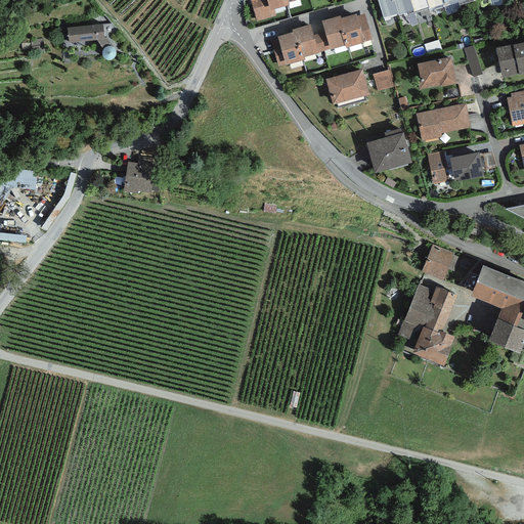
[(266,0),(250,0),(256,22),(276,15),(274,9),(270,11),(266,0)]
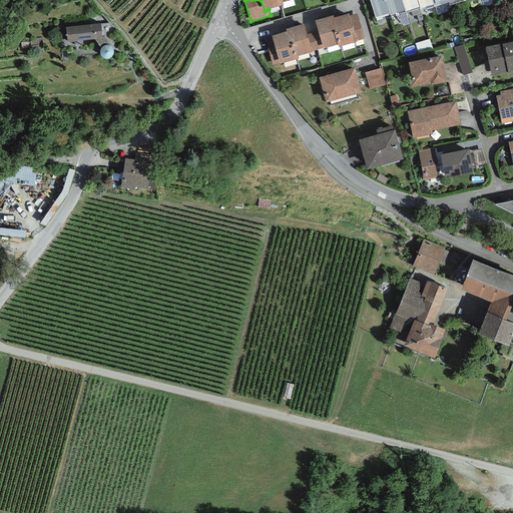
[(261,0),(265,11),(269,9),(284,5),(283,3),(282,0),(261,0)]
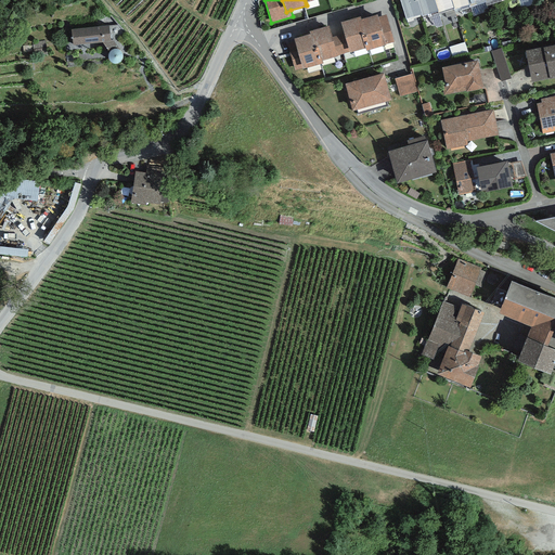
[(400,0),(405,16),(407,18),(422,14),(416,0),(400,0)]
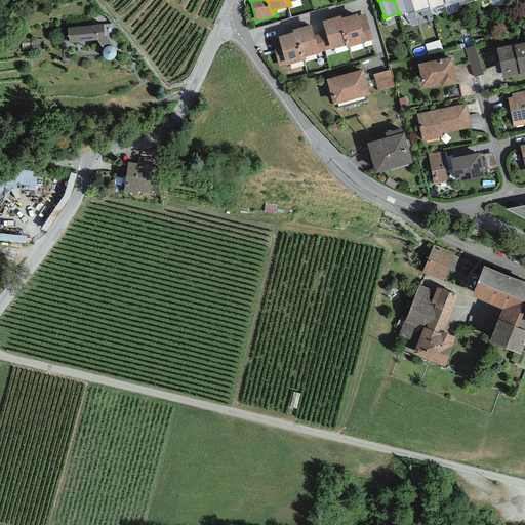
[(410,0),(394,0),(399,13),(400,15),(413,11),(410,0)]
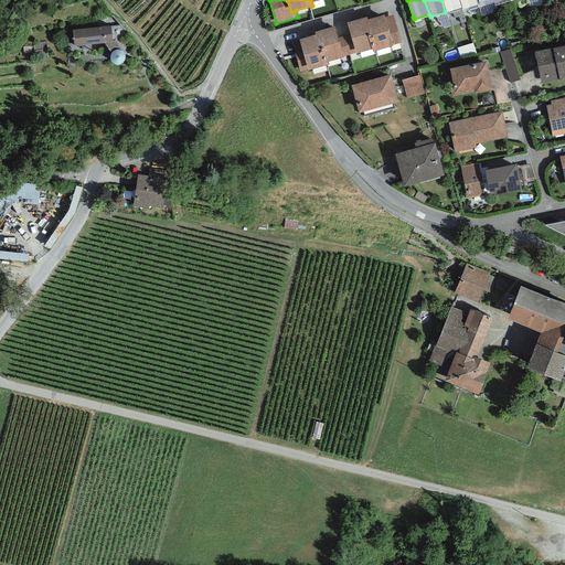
[(441,0),(445,12),(446,14),(462,10),(459,0),(441,0)]
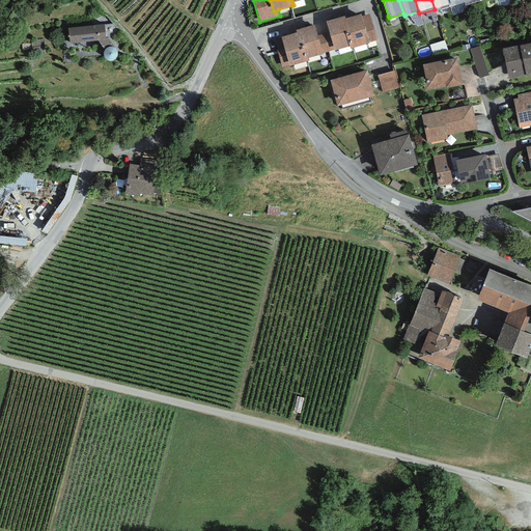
[(431,0),(435,9),(448,4),(447,0),(431,0)]
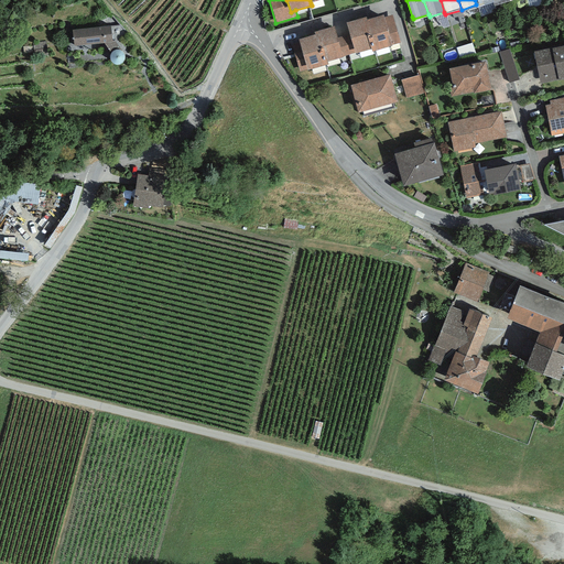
[(364,21),(371,50),(371,52),(392,46),(392,45),(383,18),(383,15),(367,20),(364,21)]
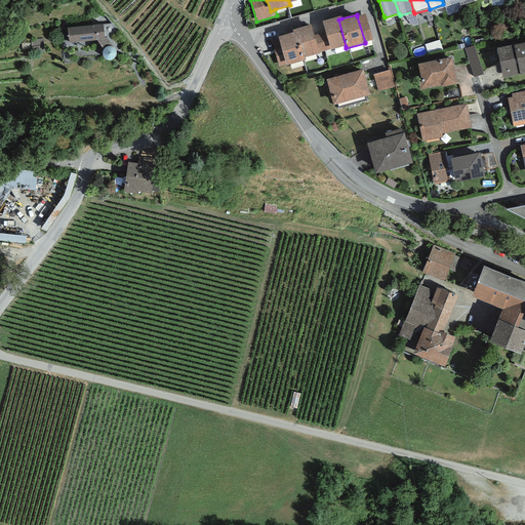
[(365,14),(357,16),(365,42),(372,40),(365,14)]
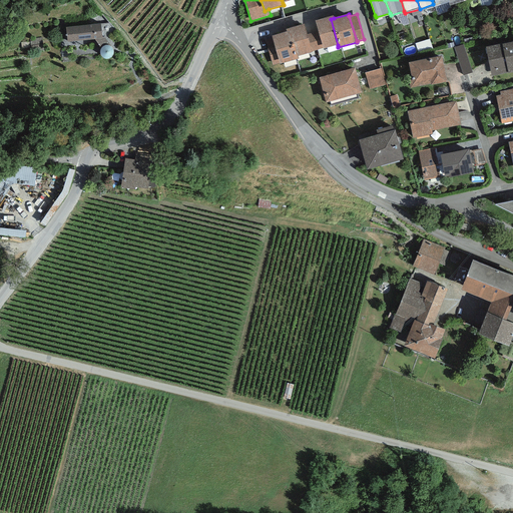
[(323,48),(323,49),(338,45),(331,19),(334,18),(334,16),(316,21),(319,31),(323,48)]
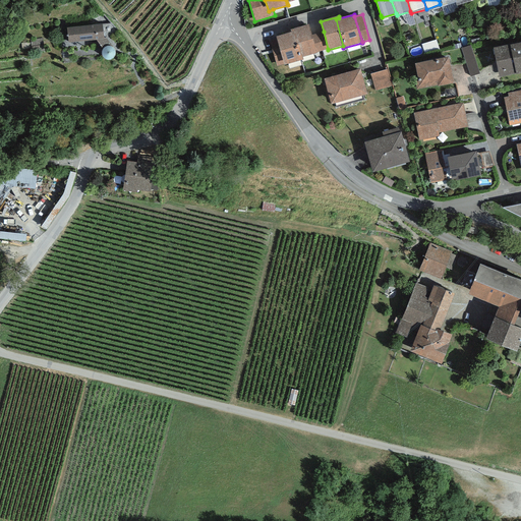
[(103,24),(67,27),(68,43),(96,40),(104,39),(104,38),(103,24)]
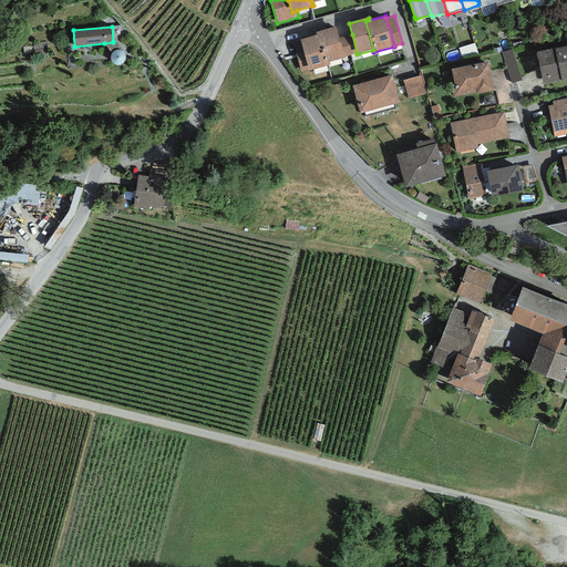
[(316,32),(317,35),(321,34),(329,62),(346,58),(344,57),(340,38),(337,27),(316,32)]
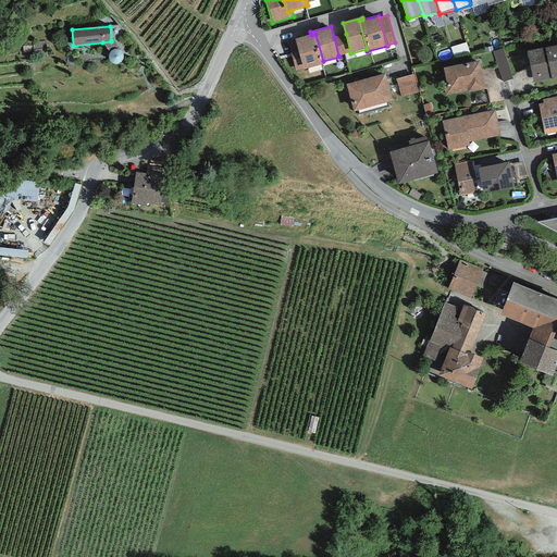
[(311,35),(295,39),(298,51),(304,69),(304,70),(324,63),(323,61),(316,34),(311,35)]
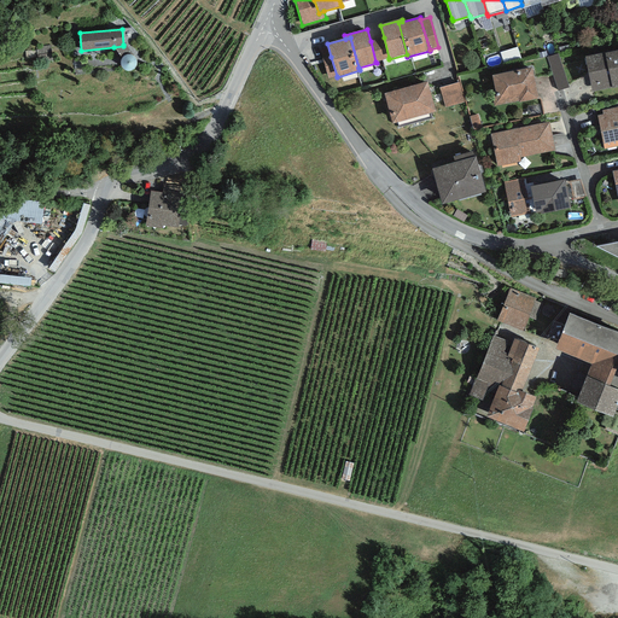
[(384,38),(371,41),(375,62),(389,58),(384,38)]
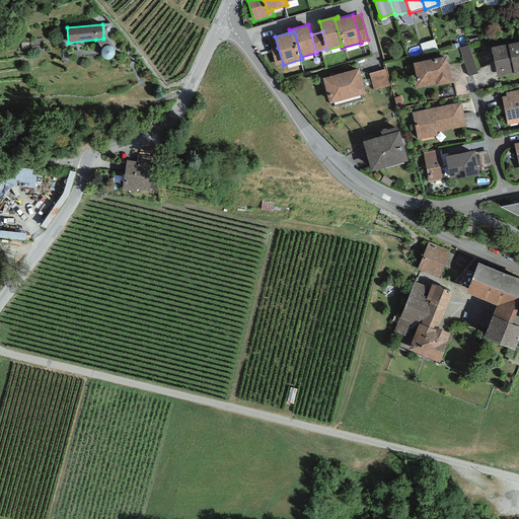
[(105,38),(103,38),(103,39),(95,40),(101,49),(103,48),(105,46),(107,46),(110,46),(112,47),(113,46),(105,38)]
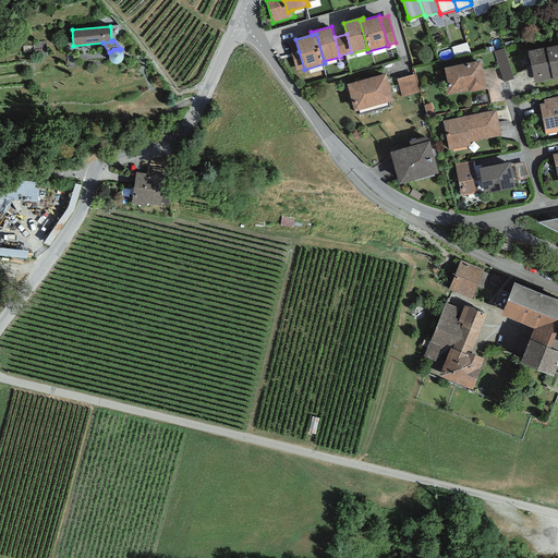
[(557,45),(528,51),(534,83),(553,79),(553,80),(557,79),(557,45)]
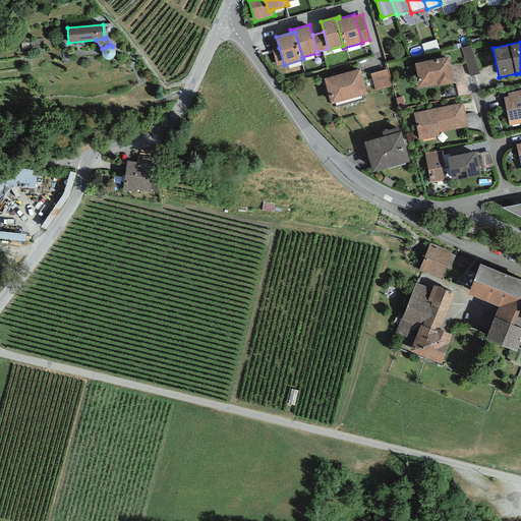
[(114,58),(115,56),(116,53),(116,51),(115,49),(113,47),(112,47),(111,46),(108,46),(106,46),(104,48),(102,49),(102,52),(101,54),(102,56),(104,58),(105,60),(108,60),(110,60),(112,59),(114,58)]
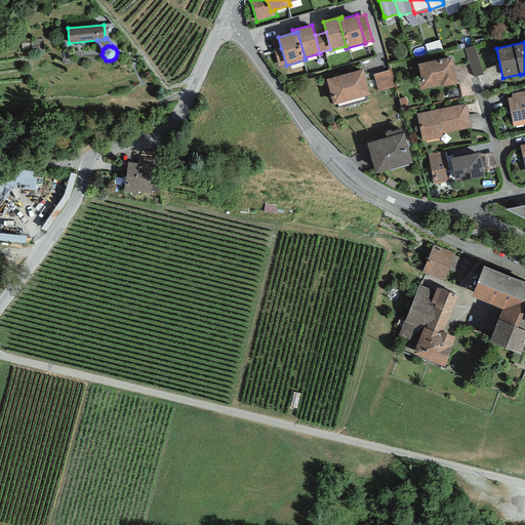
[(474,46),(465,48),(473,77),(483,74),(474,46)]
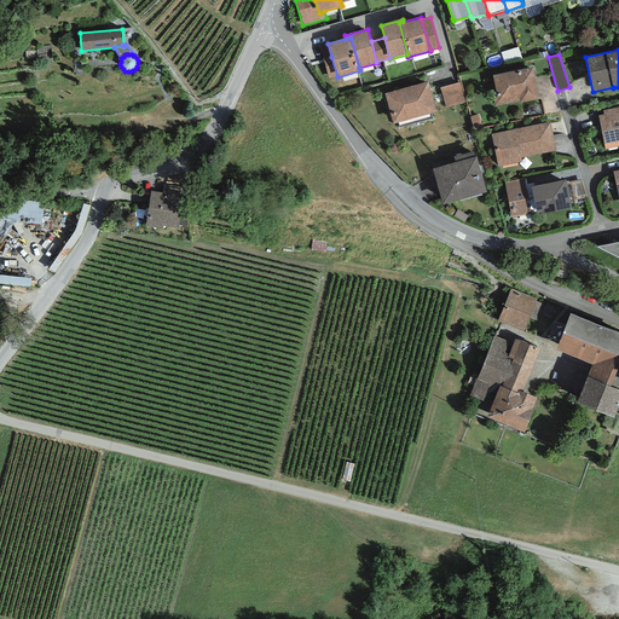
[(329,79),(337,76),(331,57),(323,59),(329,79)]
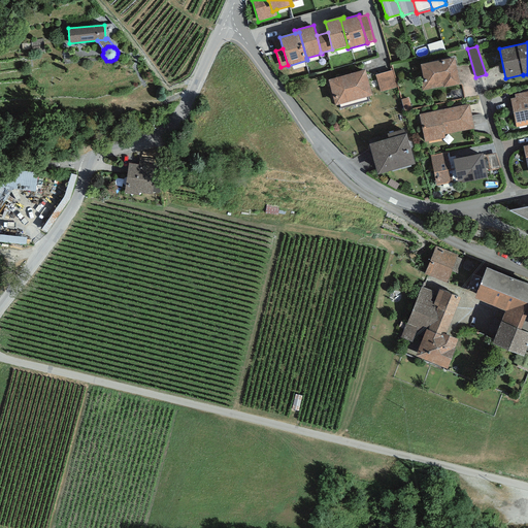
[(454,58),(421,65),(424,80),(421,81),(423,91),(443,86),(444,88),(459,85),(454,58)]
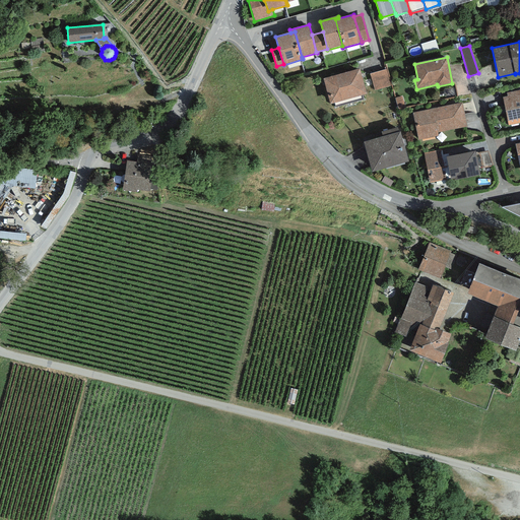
[(360,69),(323,79),(330,104),(367,93),(360,69)]
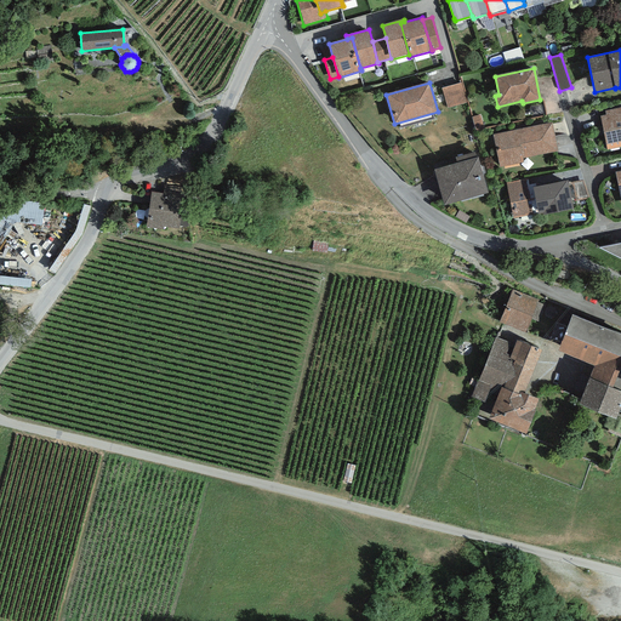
[(462,83),(442,89),(448,108),(467,102),(462,83)]
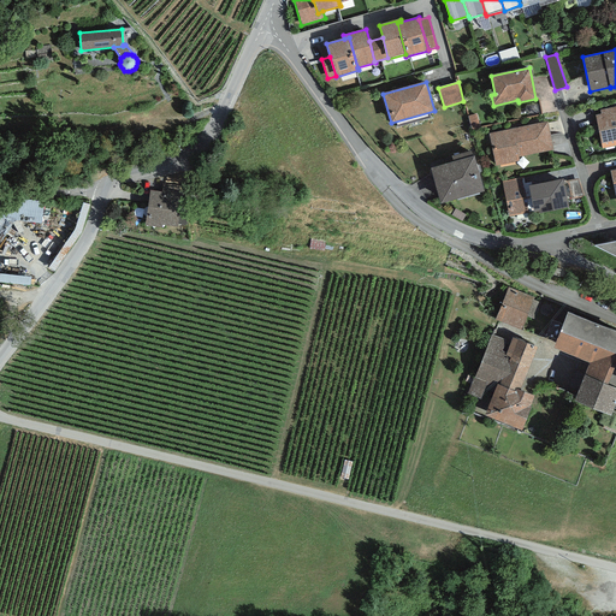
[(615,106),(600,110),(600,114),(596,116),(602,149),(615,146),(615,106)]
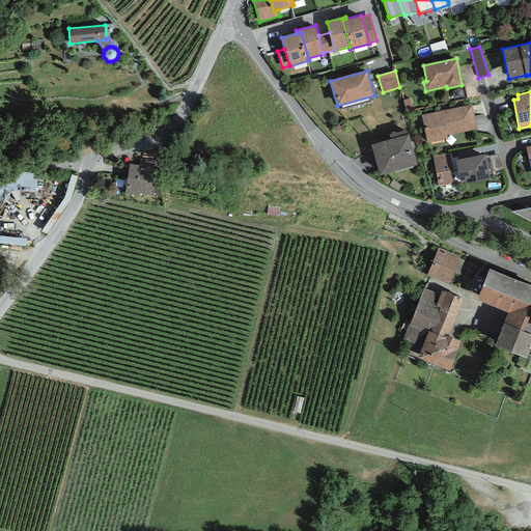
[(472,105),(421,115),(427,143),(448,139),(447,135),(477,130),(472,105)]
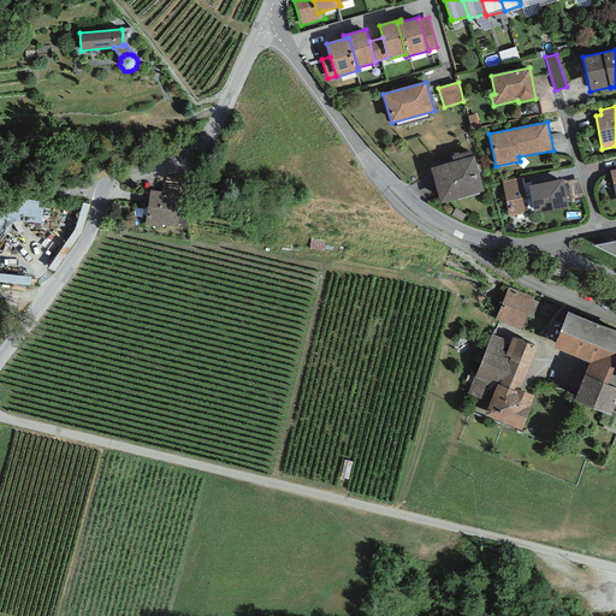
[(452,157),(454,161),(473,157),(471,152),(452,157)]
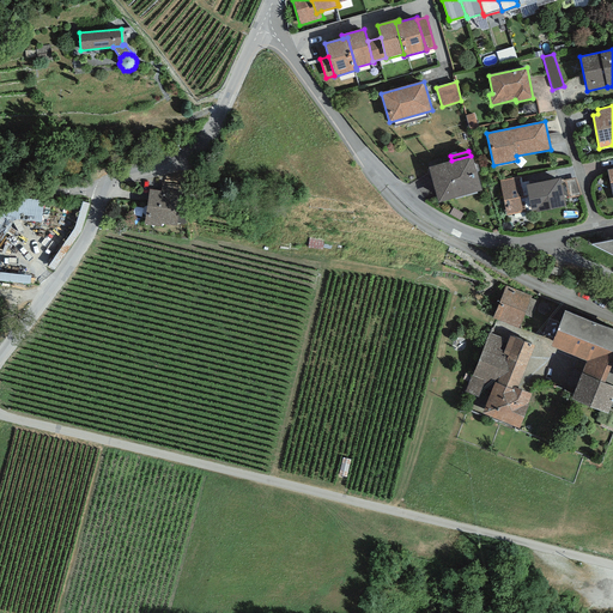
[(451,161),(428,168),(438,204),(481,192),(472,155),(471,156),(451,161)]
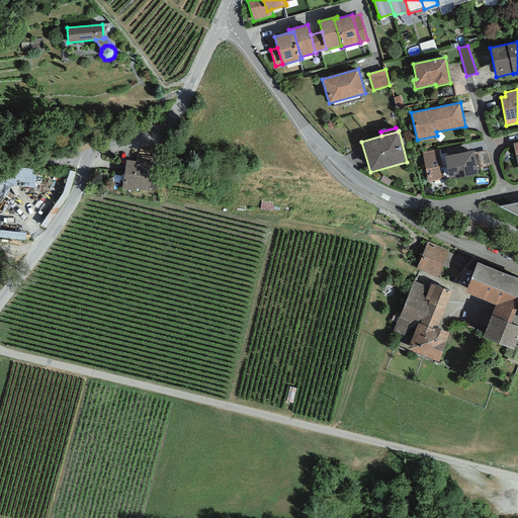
[(439,149),(422,153),(428,182),(448,178),(449,180),(478,174),(472,151),(441,158),(439,149)]
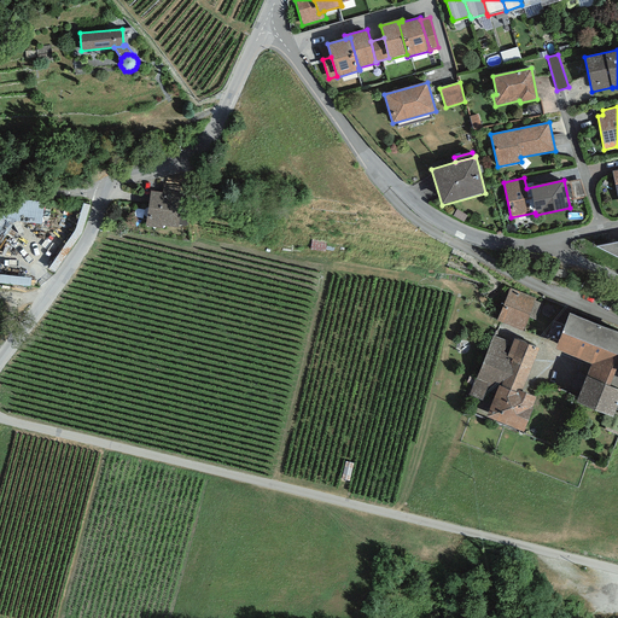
[(573,180),(576,196),(587,194),(584,179),(573,180)]
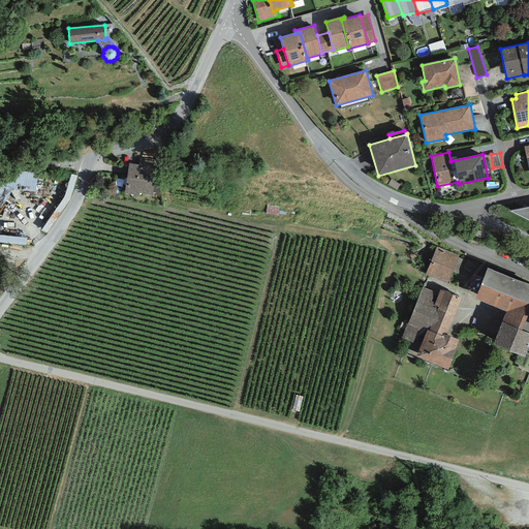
[(128,163),(125,193),(152,196),(156,159),(139,158),(138,164),(128,163)]
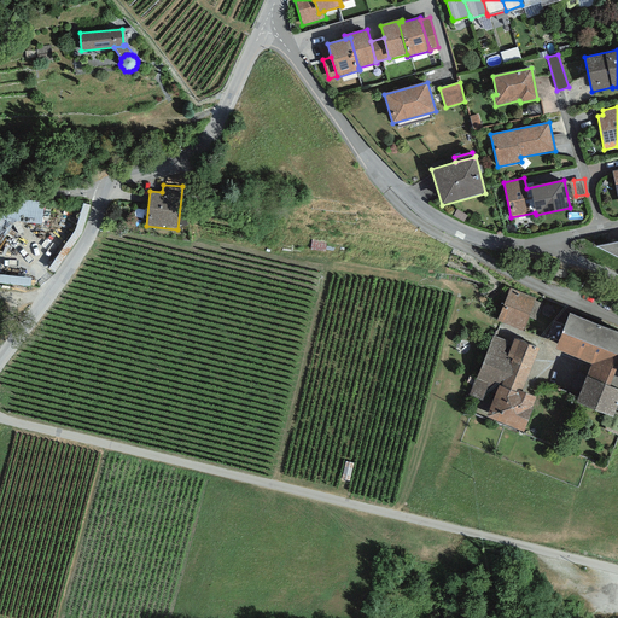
[(22,198),(19,220),(44,223),(47,202),(22,198)]
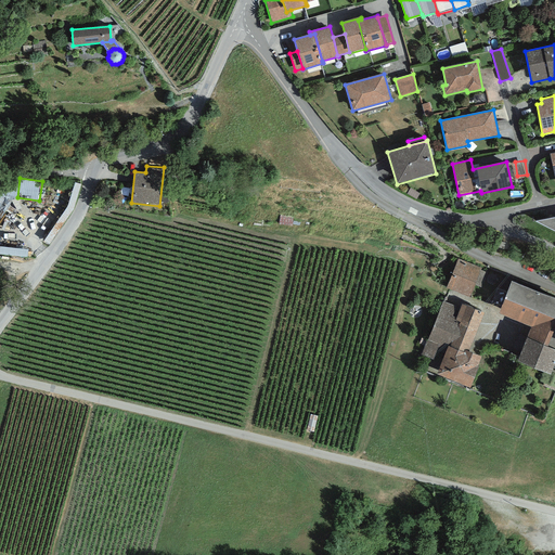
[(0,227),(15,205),(0,194),(0,227)]
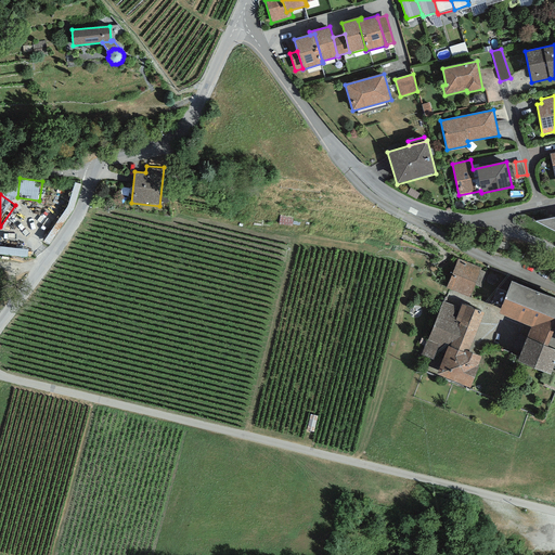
[(554,217),(536,221),(554,231),(554,217)]
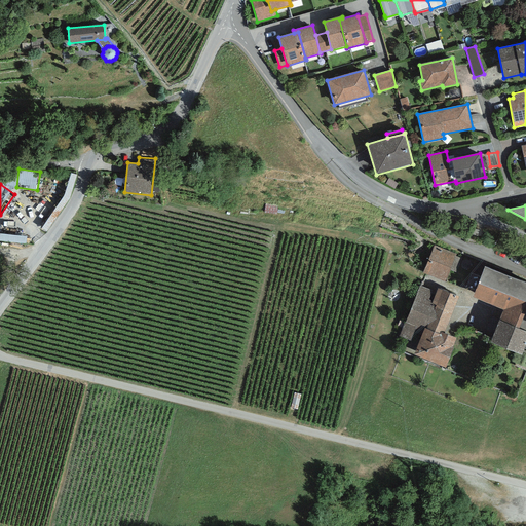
[(0,240),(29,241),(29,234),(0,233),(0,240)]
